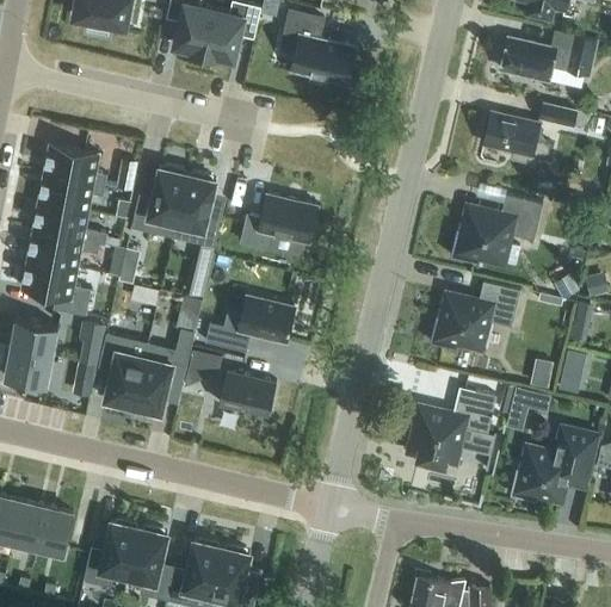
[(76,0),(74,17),(127,28),(130,0),(76,0)]
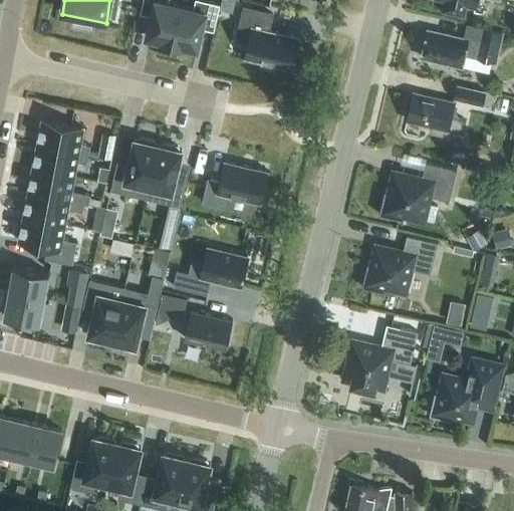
[(143,0),(140,15),(152,18),(147,39),(162,42),(161,44),(172,47),(181,8),(168,5),(169,0),(143,0)]
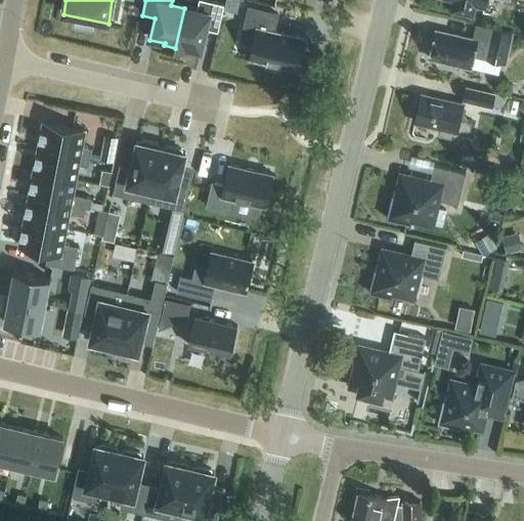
[(184,8),(175,48),(185,50),(185,48),(201,52),(206,31),(218,34),(224,6),(200,0),(197,11),(184,8)]
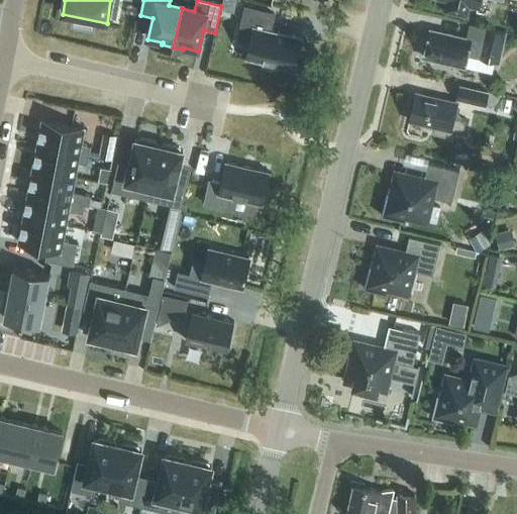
[(500,0),(503,1),(503,0),(437,0),(446,2),(443,15),(467,20),(470,8),(478,10),(480,0),(500,0)]
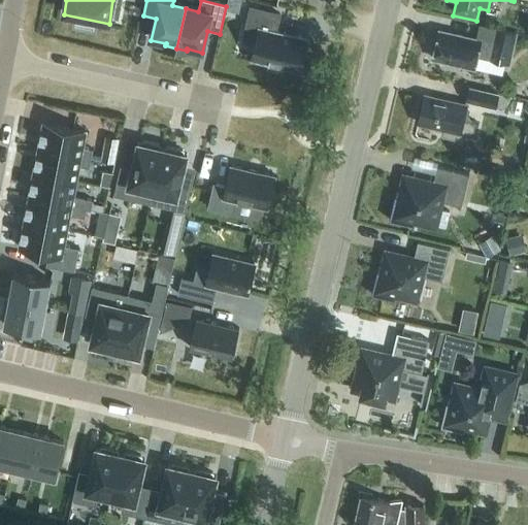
[(251,9),(244,38),(256,41),(251,60),(269,64),(268,69),(281,72),(283,67),(300,71),(307,41),(275,33),(279,15),(251,9)]
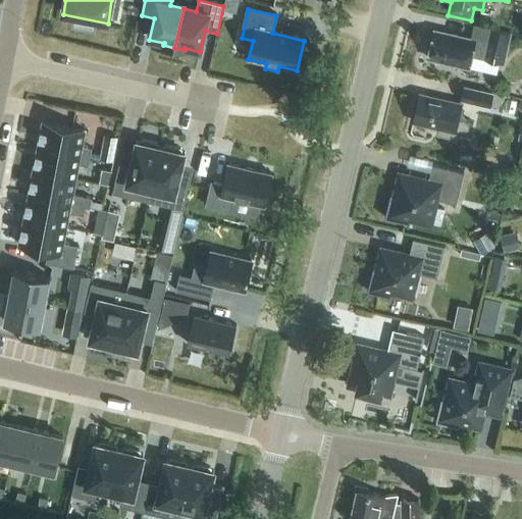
[(503,65),(510,36),(473,28),(470,41),(434,33),(428,60),(468,69),(471,57),(503,65)]
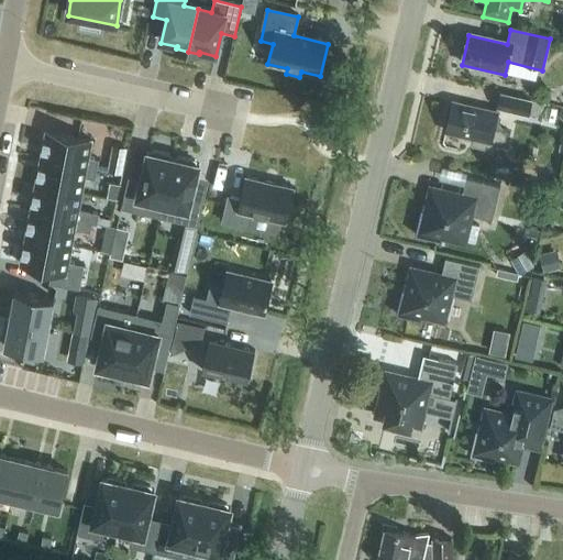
[(540,120),(543,107),(531,105),(532,102),(499,95),(496,111),(529,119),(529,117),(540,120)]
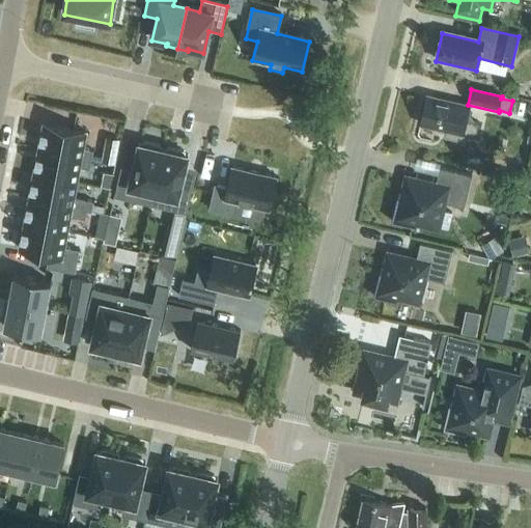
[(476,139),(479,126),(466,122),(470,108),(426,98),(420,127),(444,132),(443,137),(445,140),(463,144),(465,137),(476,139)]
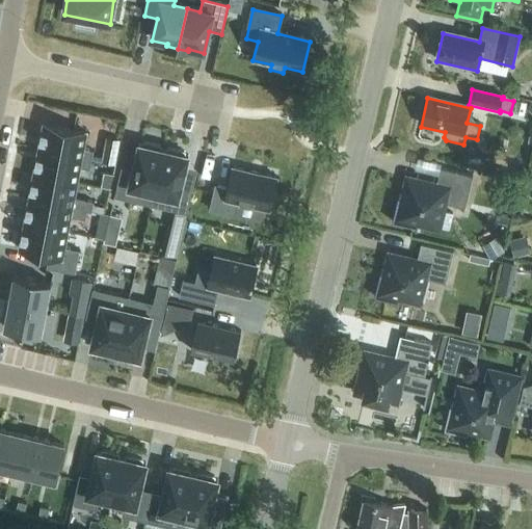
[(94,153),(83,151),(86,134),(44,126),(38,152),(82,160),(91,162),(94,153)]
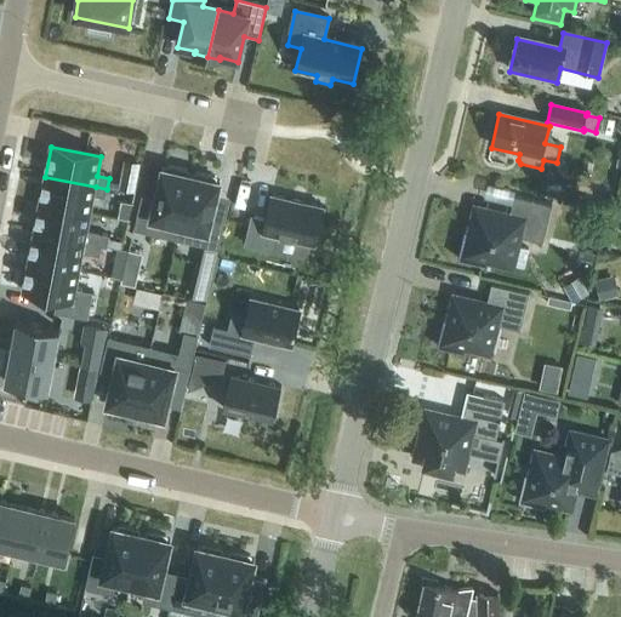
[(125,161),(119,192),(134,194),(140,165),(125,161)]
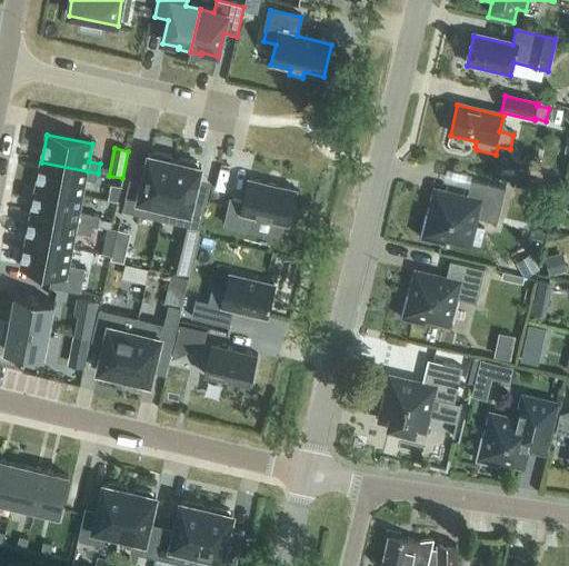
[(130,181),(122,212),(161,221),(176,162),(171,161),(171,159),(155,155),(153,158),(149,157),(142,185),(130,181)]
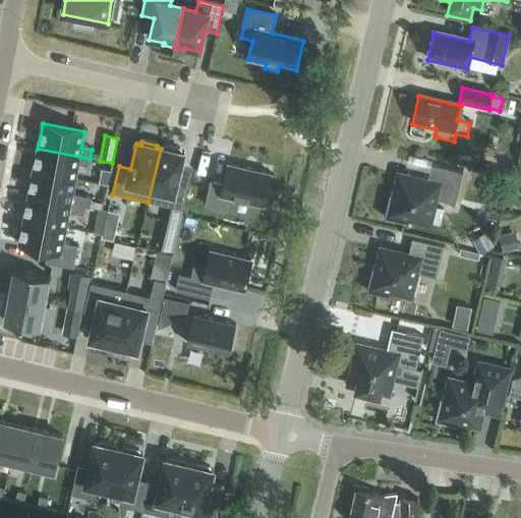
[(165,147),(164,150),(161,149),(148,203),(167,208),(183,212),(190,183),(178,180),(182,165),(184,155),(180,154),(181,151),(165,147)]
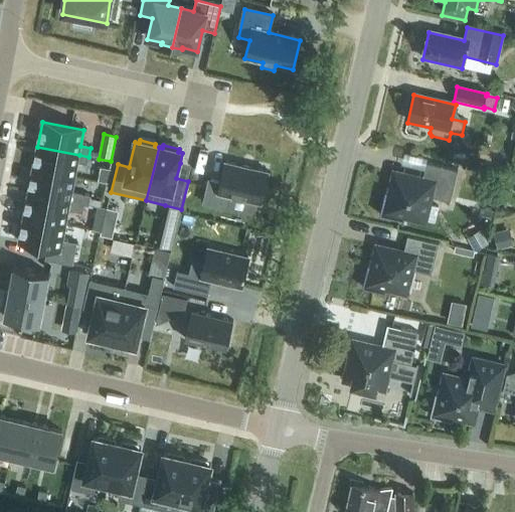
[(77,164),(88,166),(89,157),(79,155),(37,147),(32,171),(74,179),(77,164)]
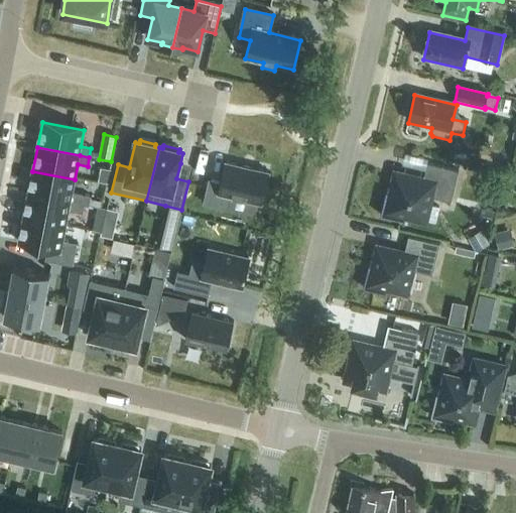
[(201,182),(195,204),(219,210),(222,198),(253,205),(261,173),(218,163),(213,185),(201,182)]
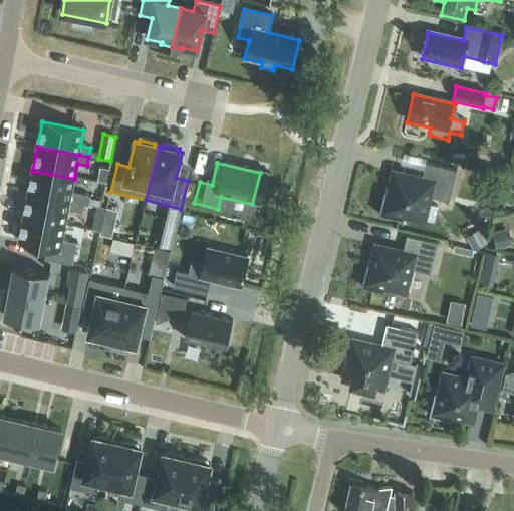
[(449,203),(457,172),(426,164),(422,181),(394,174),(390,193),(384,192),(378,216),(403,222),(404,217),(423,221),(429,198),(449,203)]
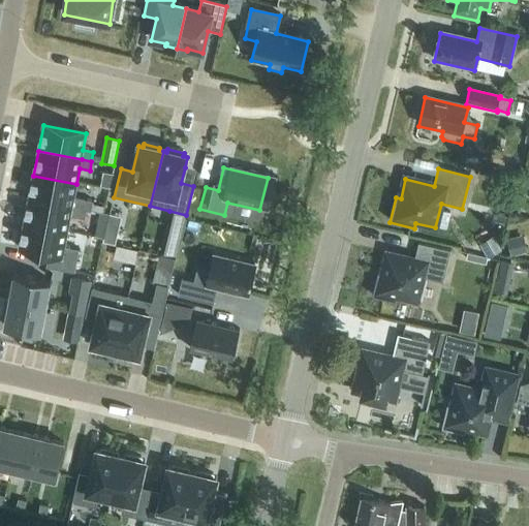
[(101,188),(110,190),(112,176),(103,174),(101,188)]
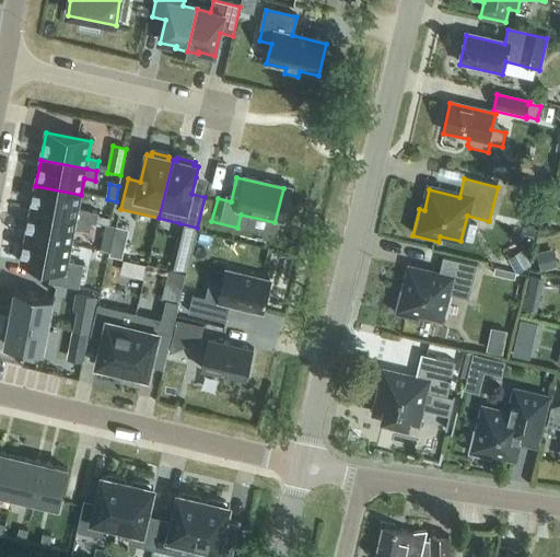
[(98,215),(78,210),(81,195),(35,186),(31,211),(76,221),(92,224),(96,225),(98,216),(98,215)]
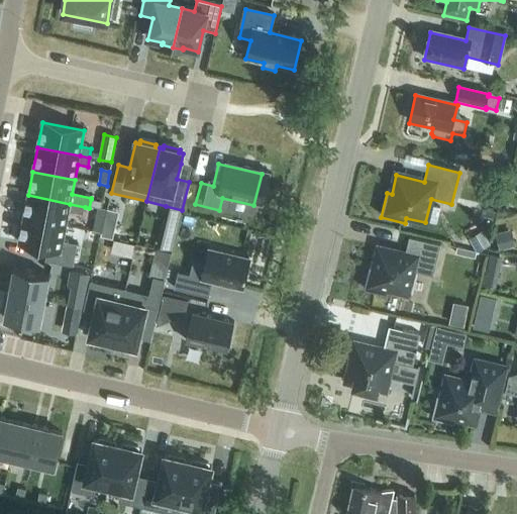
[(66,227),(69,212),(83,215),(85,207),(70,204),(28,195),(23,219),(66,227)]
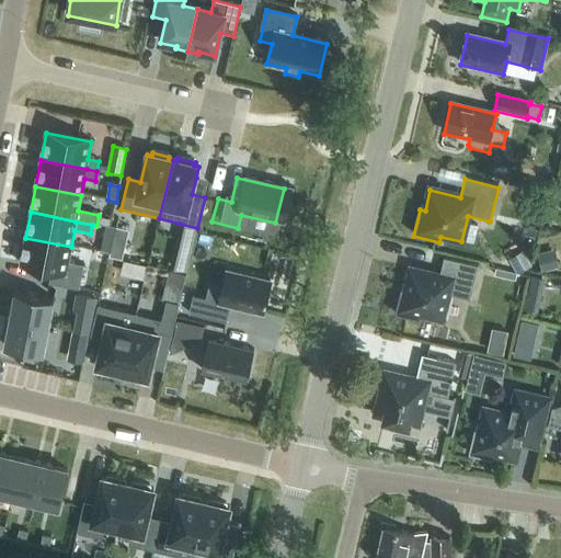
[(99,218),(96,226),(106,227),(110,228),(111,220),(99,218)]
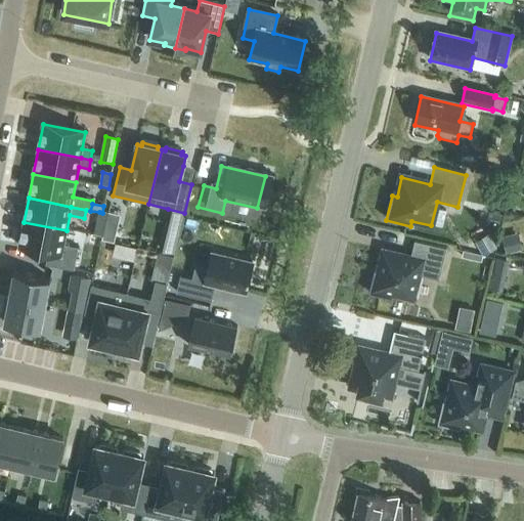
[(168,209),(158,252),(174,256),(183,218),(184,213),(168,209)]
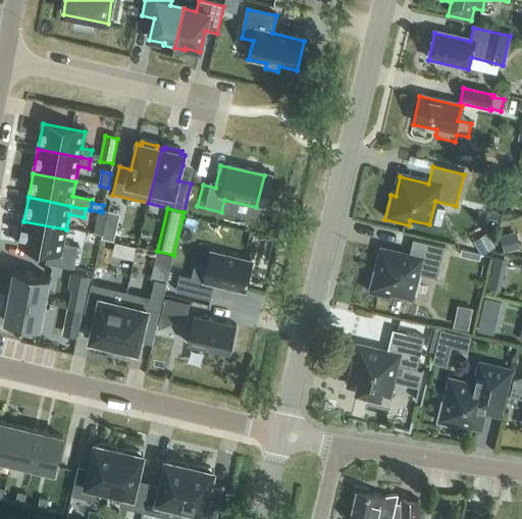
[(77,248),(63,245),(66,229),(23,221),(19,247),(48,253),(46,265),(73,270),(77,248)]
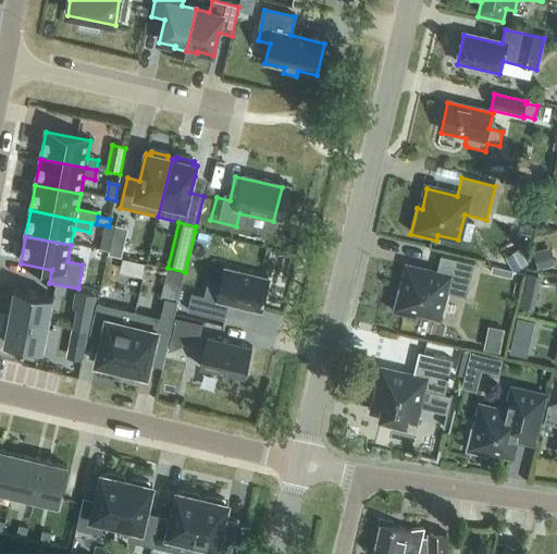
[(539,272),(556,267),(551,248),(533,254),(539,272)]
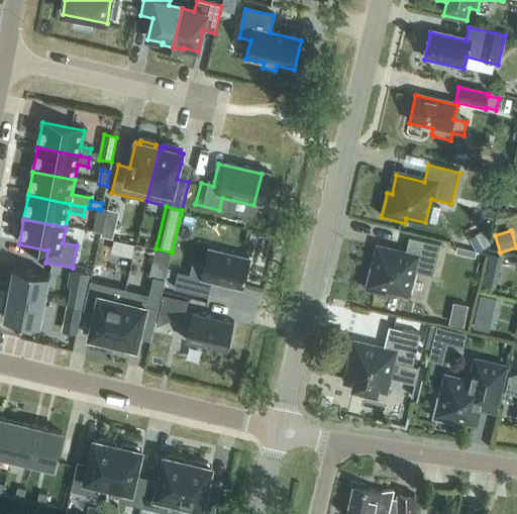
[(433,278),(440,246),(409,238),(405,255),(379,249),(374,269),(369,268),(364,290),(387,296),(388,291),(407,295),(412,273),(433,278)]
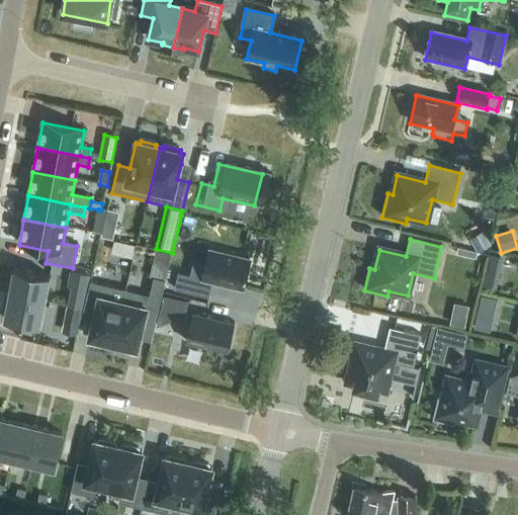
[(252,284),(259,254),(220,245),(216,263),(201,260),(199,271),(187,268),(183,284),(219,293),(223,277),(252,284)]
